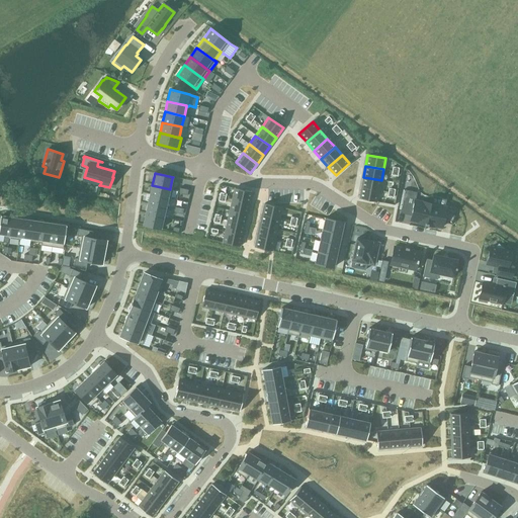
[(363,177),(361,187),(379,191),(381,180),(363,177)]
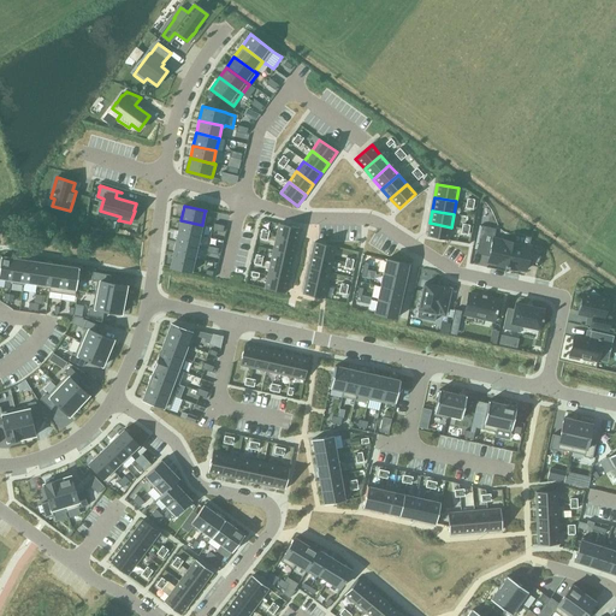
[(181,220),(178,231),(200,236),(202,237),(202,236),(205,225),(202,224),(202,225),(181,220)]
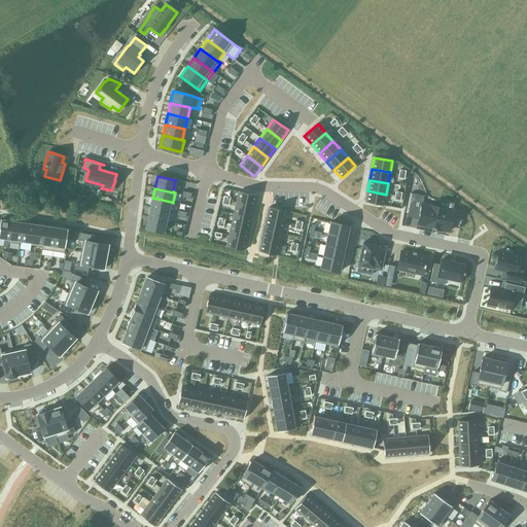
[(367,190),(365,202),(384,206),(386,195),(367,190)]
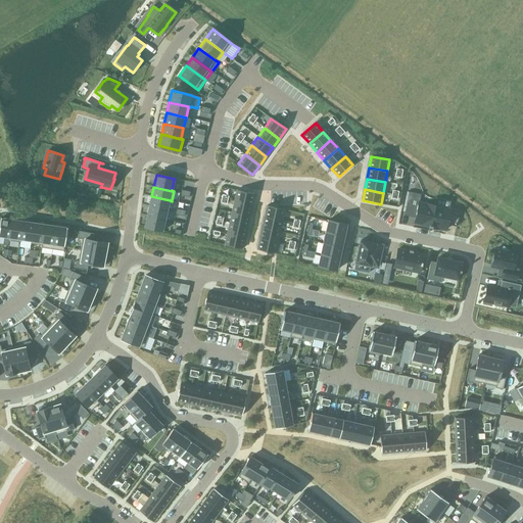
[(237,190),(234,201),(252,205),(254,194),(237,190)]
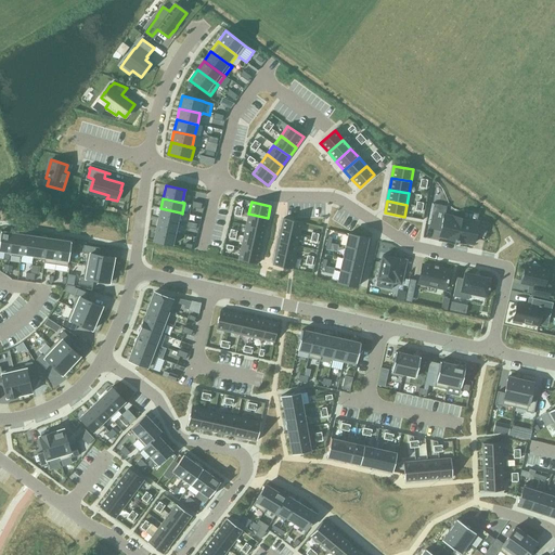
[(160,208),(158,218),(178,222),(180,213),(160,208)]
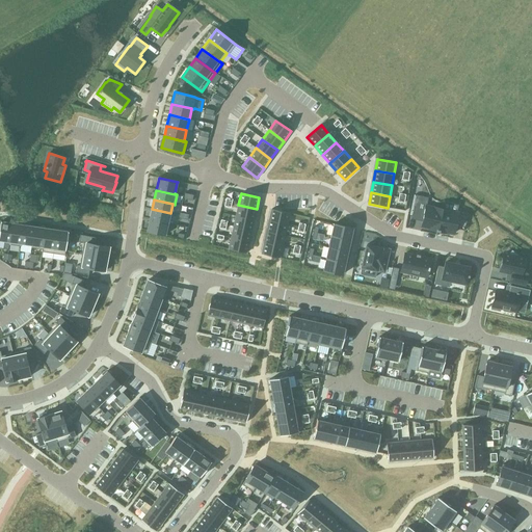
[(415,204),(411,216),(423,219),(422,221),(421,227),(429,229),(437,231),(442,209),(434,207),(433,208),(426,206),(416,204),(415,204)]
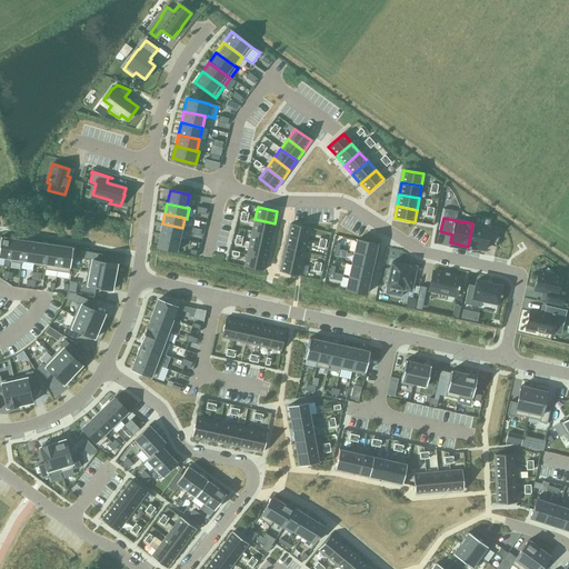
[(255,219),(252,231),(271,236),(275,223),(255,219)]
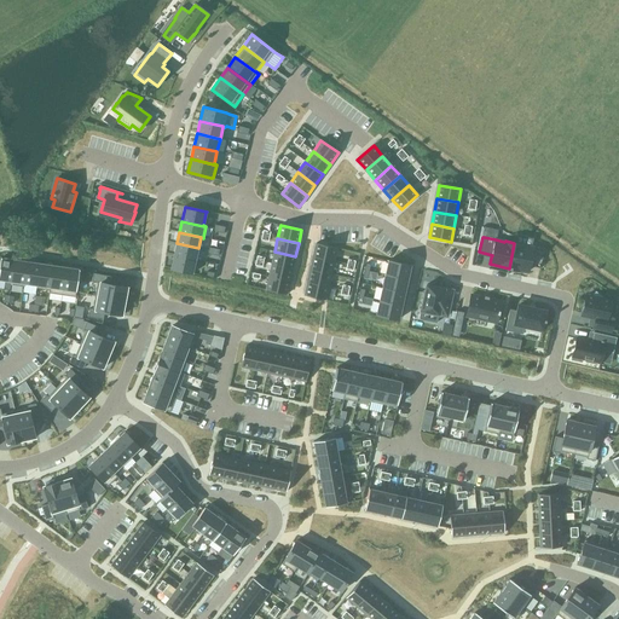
[(177,243),(174,255),(195,260),(198,248),(177,243)]
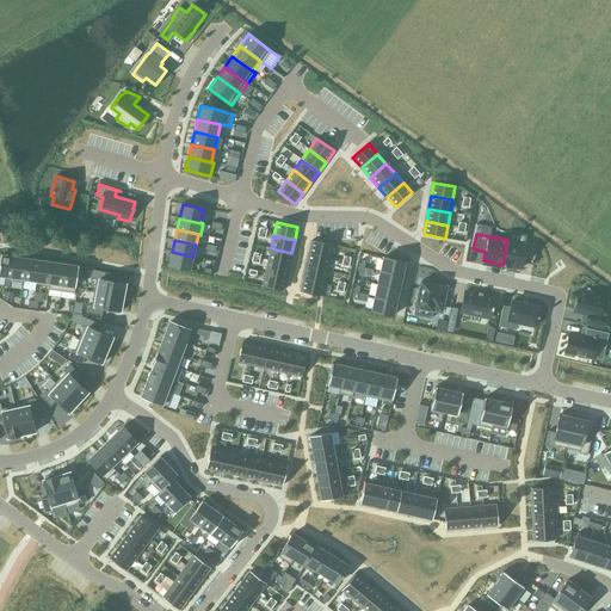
[(312,240),(309,253),(329,258),(333,245),(312,240)]
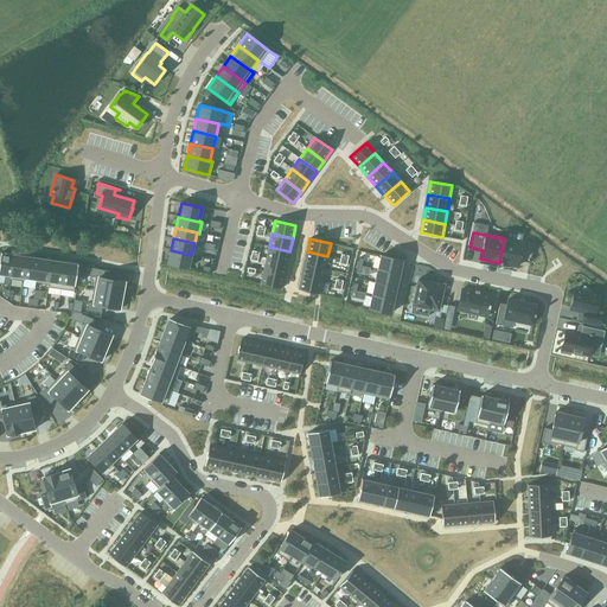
[(504,238),(499,263),(509,266),(509,264),(518,267),(519,257),(530,260),(534,247),(523,244),(523,243),(513,241),(504,238)]
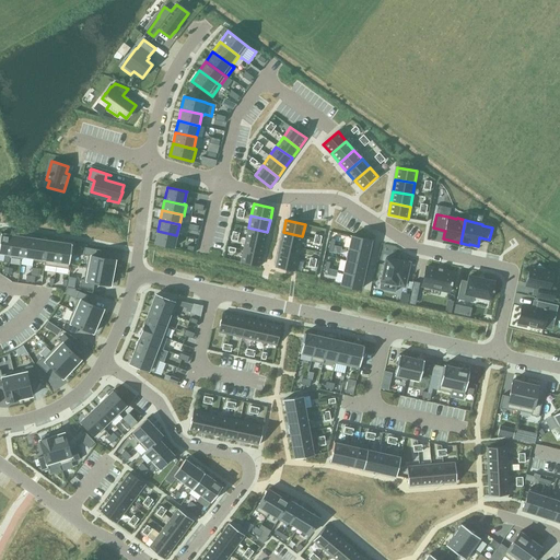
[(248,228),(246,238),(265,243),(267,232),(248,228)]
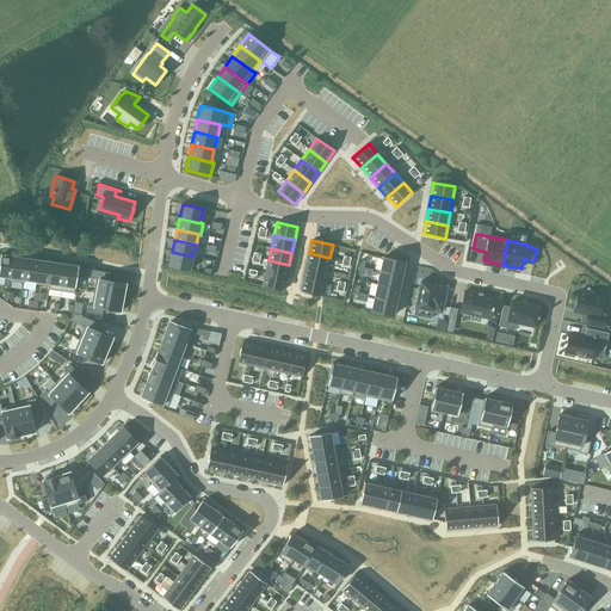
[(172,252),(168,265),(190,271),(190,269),(192,257),(172,252)]
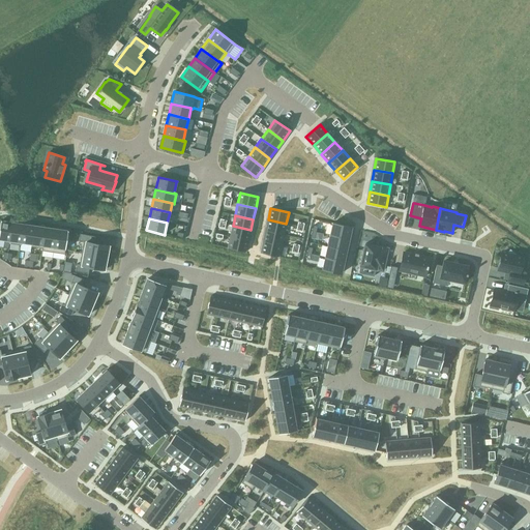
[(268,219),(265,231),(284,235),(286,224),(268,219)]
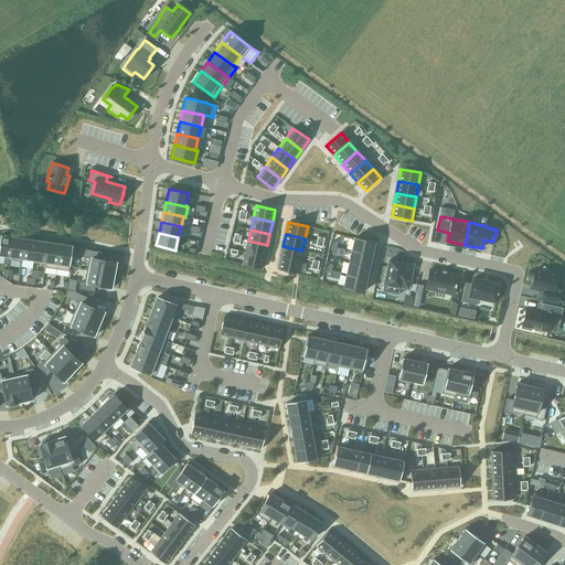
[(1,235),(0,240),(0,255),(4,256),(3,264),(9,265),(10,259),(10,257),(13,237),(1,235)]
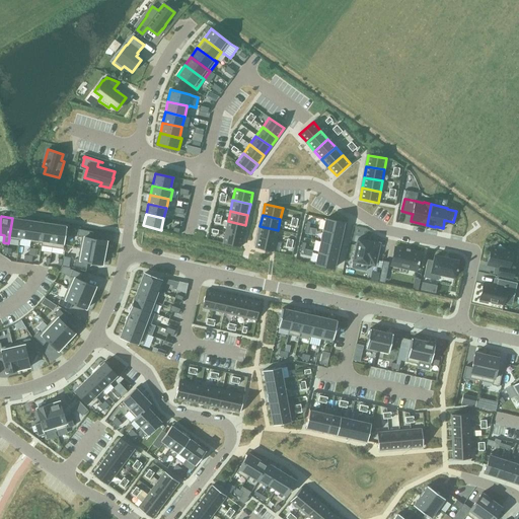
[(9,236),(9,238),(20,240),(20,238),(23,219),(12,218),(9,236)]
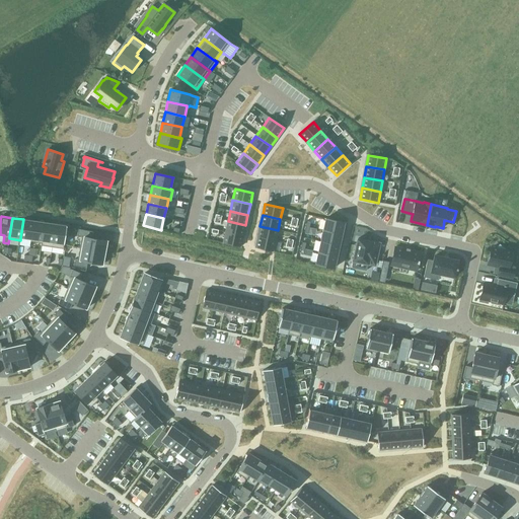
[(20,240),(19,245),(29,246),(30,241),(30,242),(31,239),(33,221),(23,219),(20,238),(20,240)]
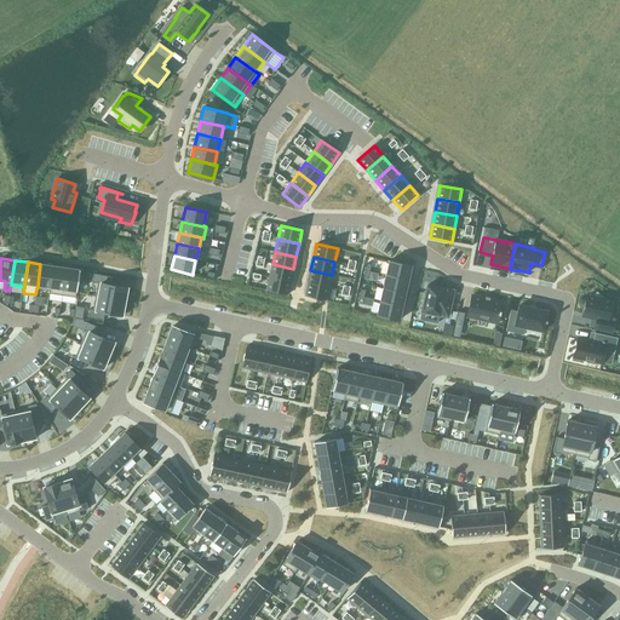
[(389,262),(385,275),(408,281),(412,267),(389,262)]
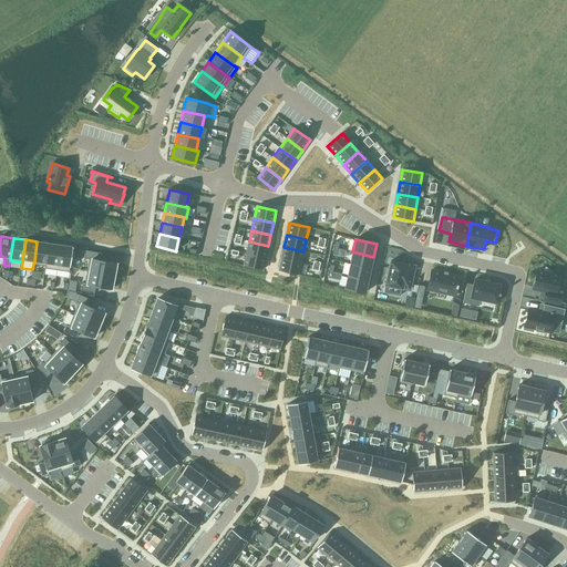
[(34,261),(33,265),(44,266),(45,266),(49,244),(37,241),(34,261)]
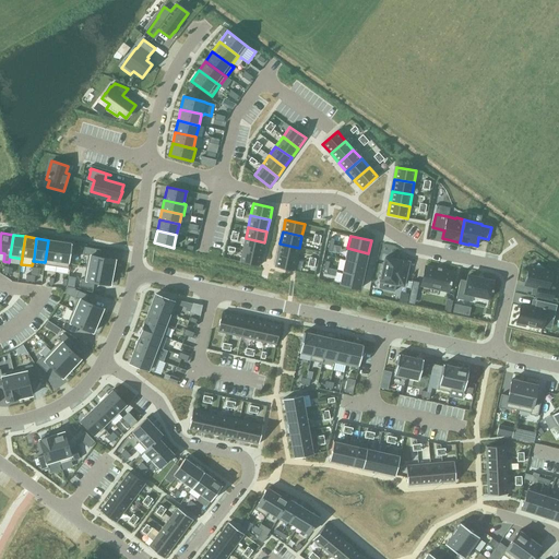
[(246,238),(242,250),(262,254),(264,242),(246,238)]
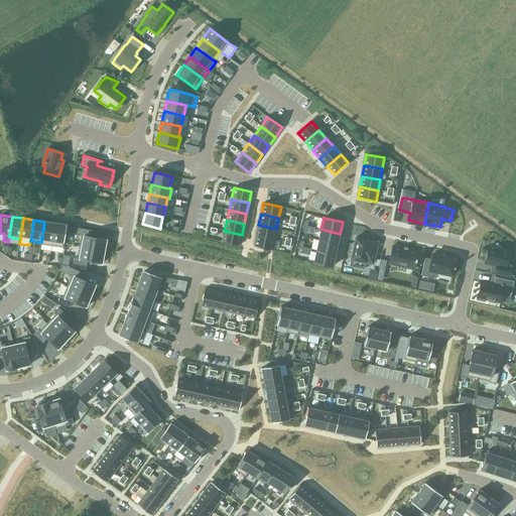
[(40,242),(40,244),(51,246),(55,223),(44,222),(41,242),(40,242)]
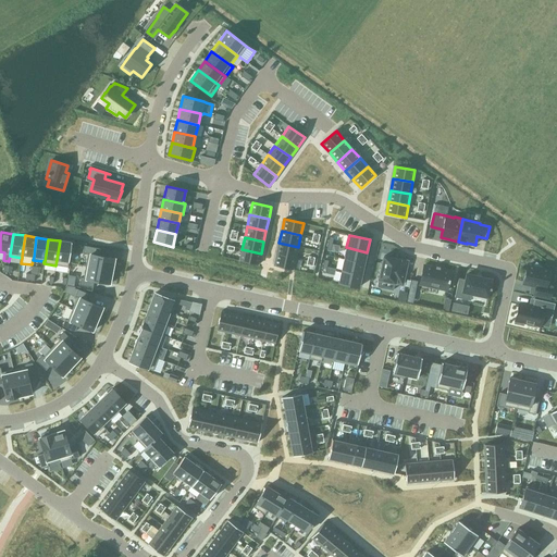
[(60,240),(56,265),(67,268),(72,243),(60,240)]
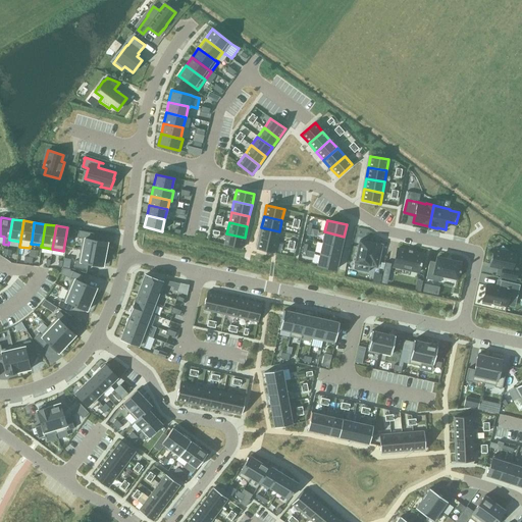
[(261,227),(259,238),(277,242),(279,231),(261,227)]
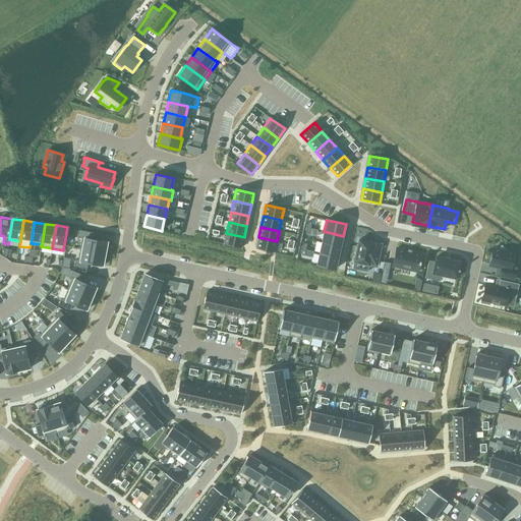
[(78,230),(77,237),(82,238),(79,249),(105,254),(107,242),(93,239),(94,233),(78,230)]
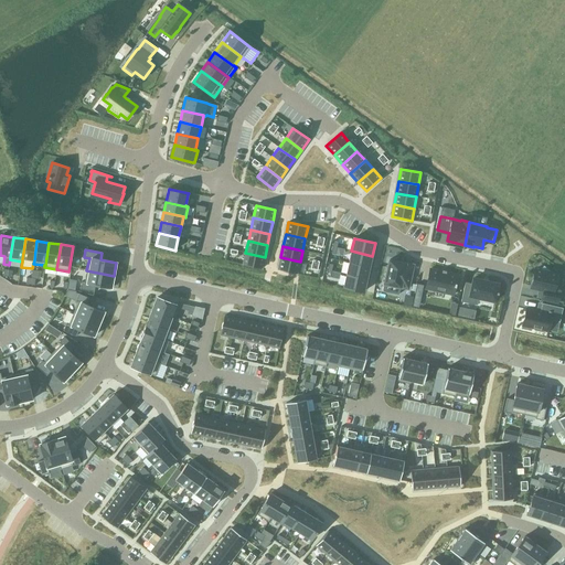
[(351,251),(349,263),(370,267),(372,256),(351,251)]
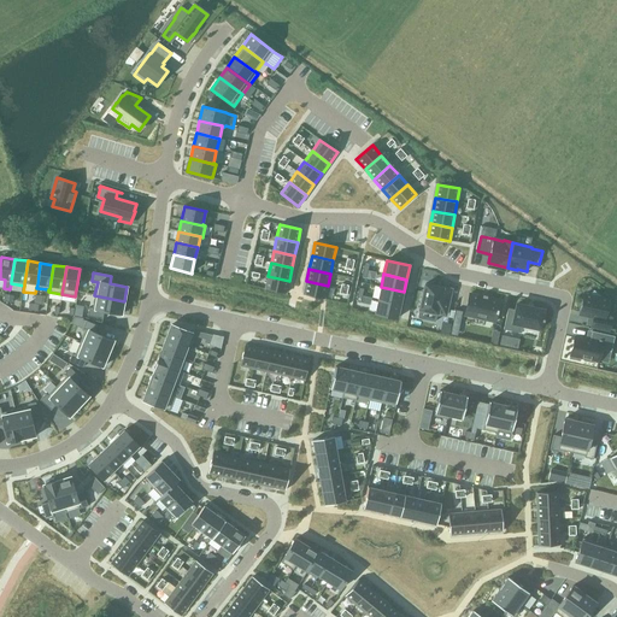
[(268,276),(265,289),(286,294),(289,281),(268,276)]
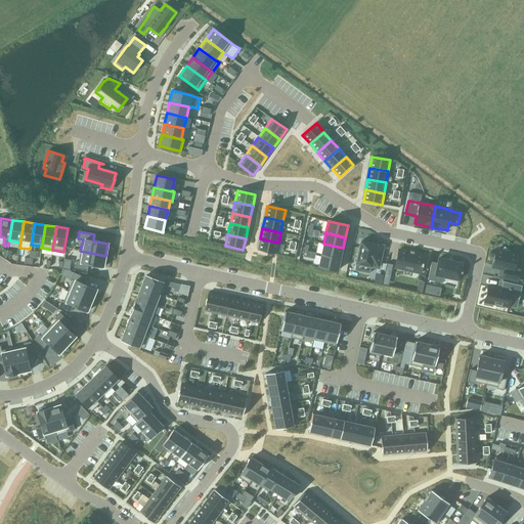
[(260,238),(258,250),(275,254),(278,243),(260,238)]
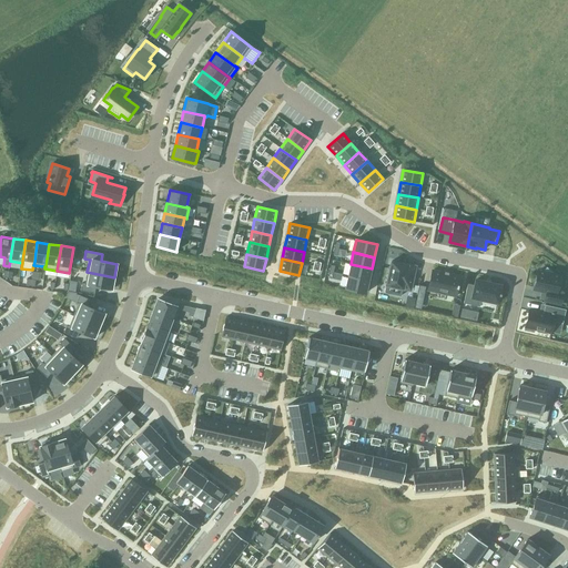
[(391,262),(386,285),(403,290),(403,288),(411,290),(415,269),(407,266),(408,265),(391,262)]
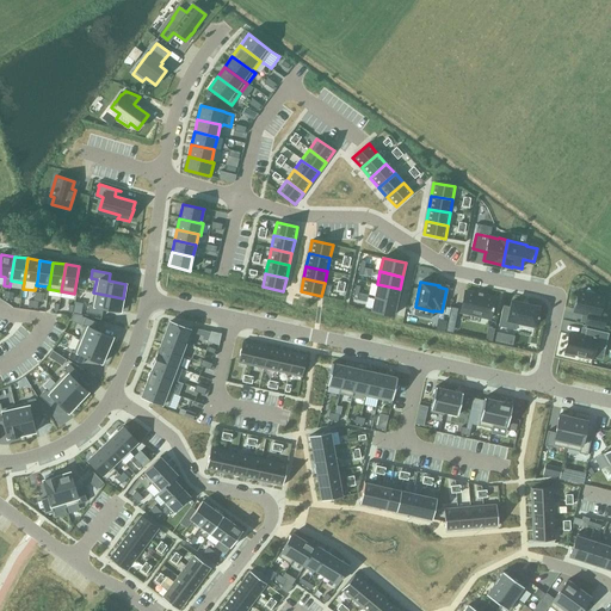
[(377,284),(375,297),(396,302),(400,289),(377,284)]
